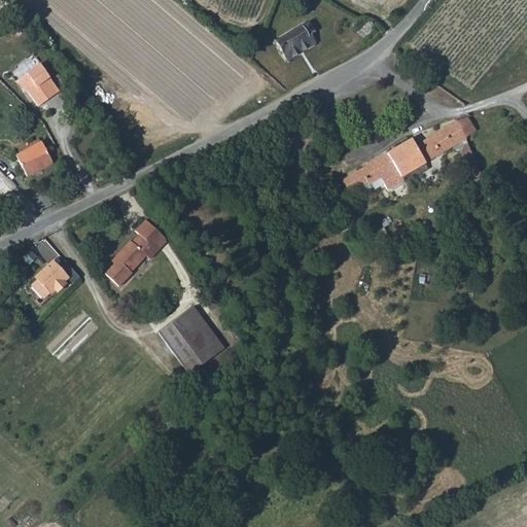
[(303,25),(278,40),(276,38),(273,41),(275,45),(277,43),(282,51),(279,54),(281,56),(283,54),(287,60),(285,61),(286,63),(288,62),(289,63),(291,62),(290,61),(314,44),(315,46),(317,45),(311,35),(313,33),(315,34),(317,32),(311,24),(311,22),(310,21),(309,24),(304,27),(303,25)]
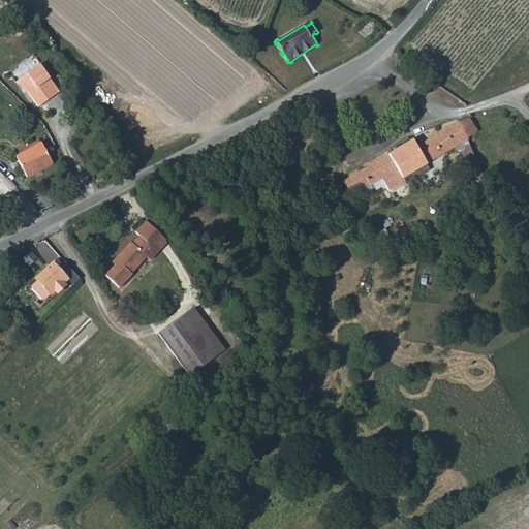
[(12,81),(33,109),(54,94),(34,65),(12,81)]
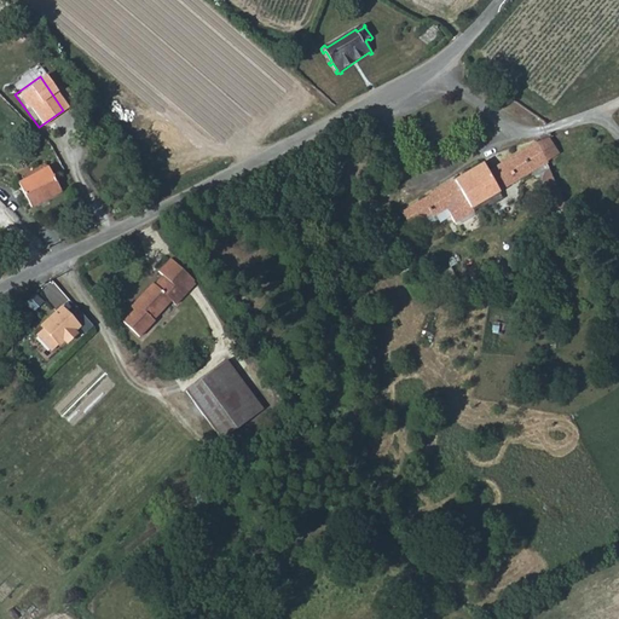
[(547,172),(548,174),(559,166),(556,156),(561,154),(549,137),(534,145),(545,163),(542,165),(547,172)]
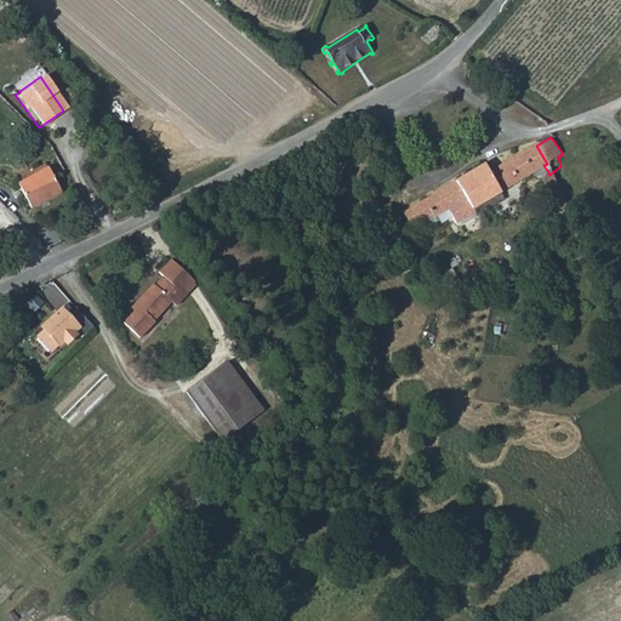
[(537,170),(541,176),(547,174),(548,172),(543,165),(547,164),(536,146),(490,172),(485,164),(438,193),(448,210),(456,224),(476,212),(473,209),(537,170)]
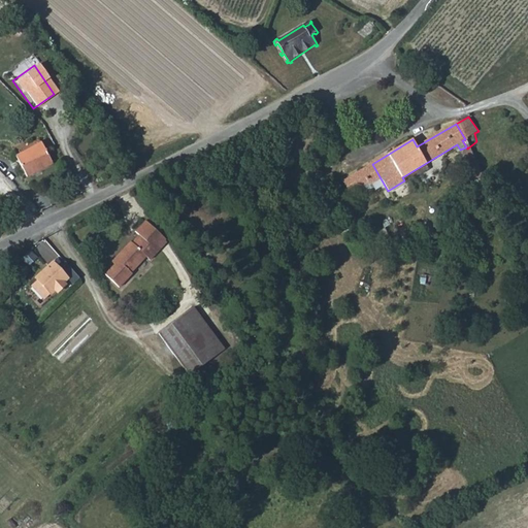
[(28,176),(53,163),(43,142),(18,155),(28,176)]
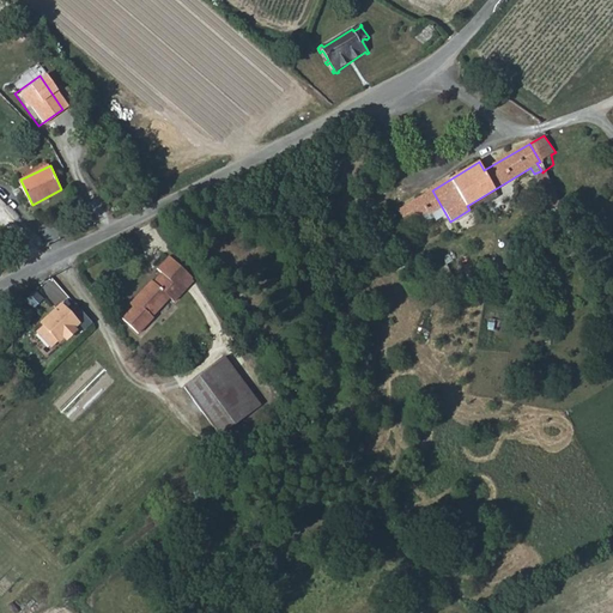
[(536,178),(552,210),(560,206),(542,173),(541,170),(540,171),(536,178)]
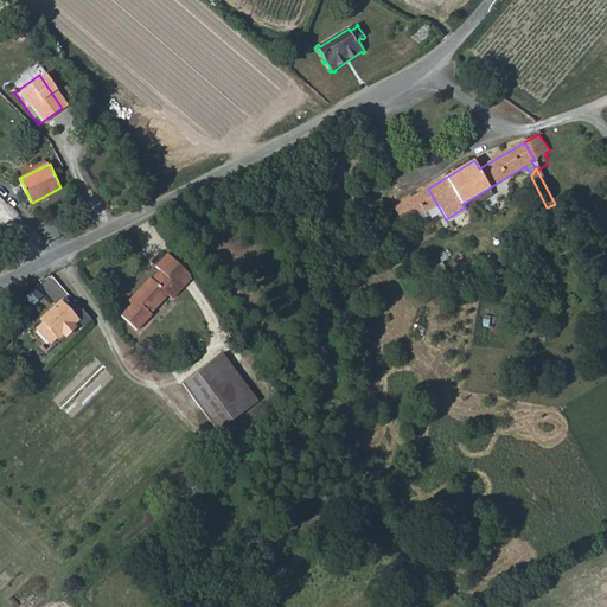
[(425,212),(438,205),(428,189),(395,208),(403,222),(420,212),(422,217),(426,215),(425,212)]
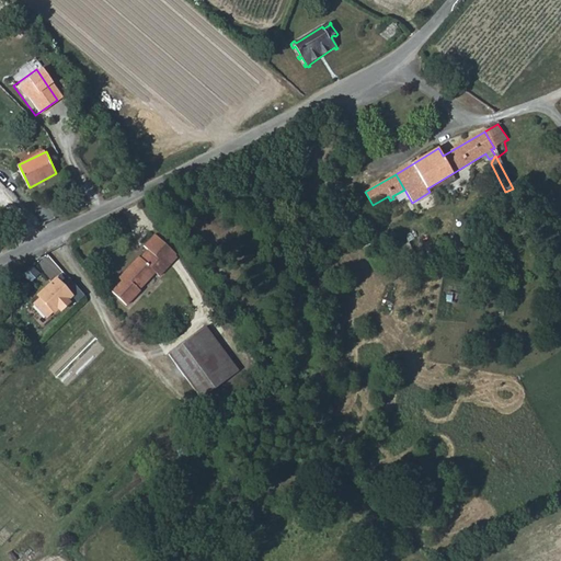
[(123,282),(112,293),(126,306),(156,274),(160,277),(178,259),(175,258),(178,255),(156,236),(145,247),(149,251),(141,259),(139,258),(122,275),(125,278),(123,282)]
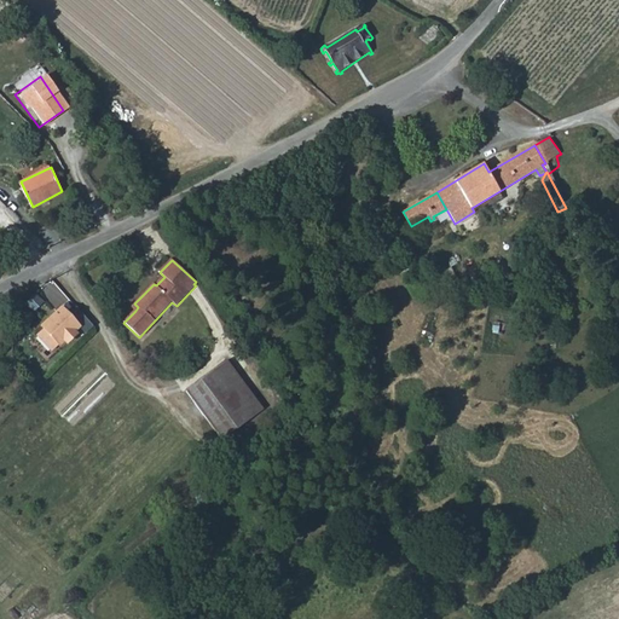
[(452,267),(443,273),(447,281),(456,276),(452,267)]
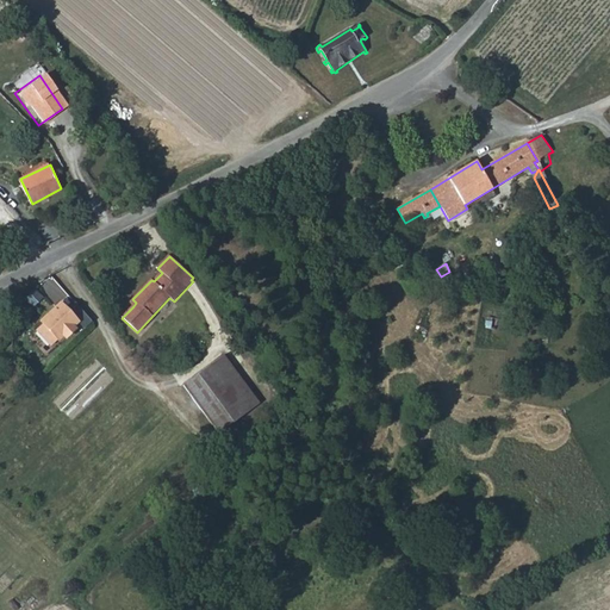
[(78,323),(61,304),(41,322),(44,325),(37,331),(50,346),(57,340),(58,341),(62,337),(68,338),(74,332),(74,327),(78,323)]
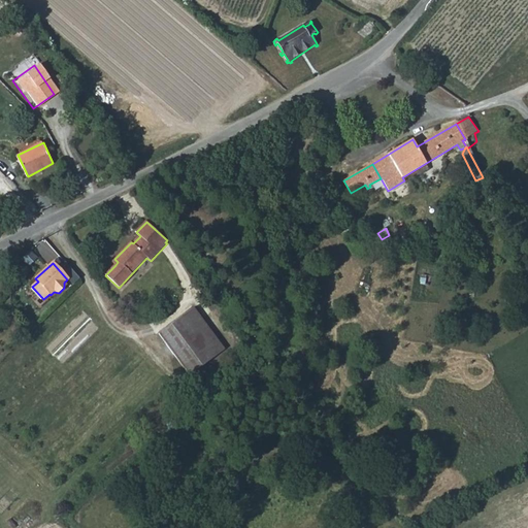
[(194,308),(159,334),(189,375),(224,350),(194,308)]
